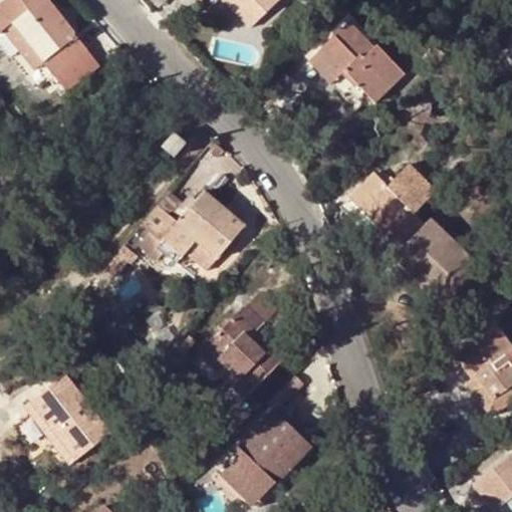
[(6,0),(0,5),(0,33),(41,86),(54,76),(88,49),(50,0),(6,0)]
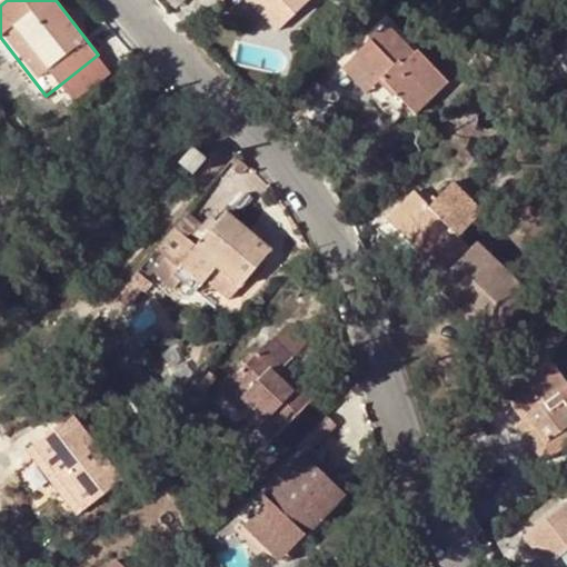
[(251,0),(277,28),(306,0),(251,0)]
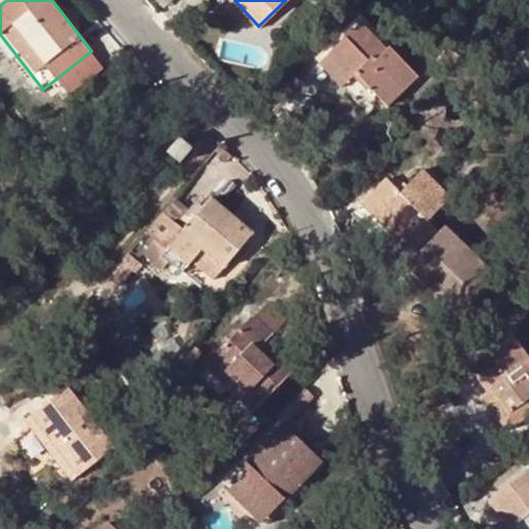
[(360,22),(329,52),(352,75),(356,71),(389,105),(418,75),(389,46),(386,48),(360,22)]
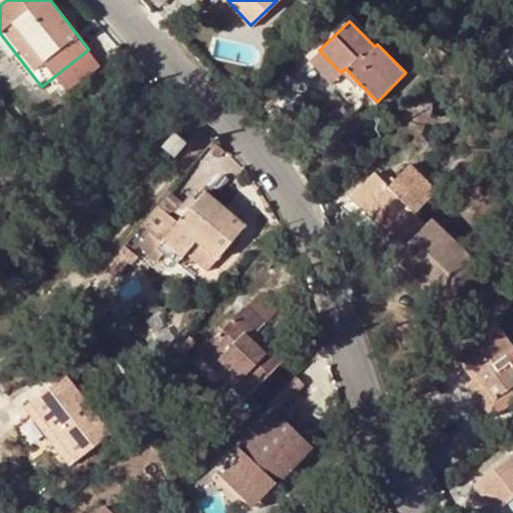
[(101,66),(89,49),(54,76),(67,93),(101,66)]
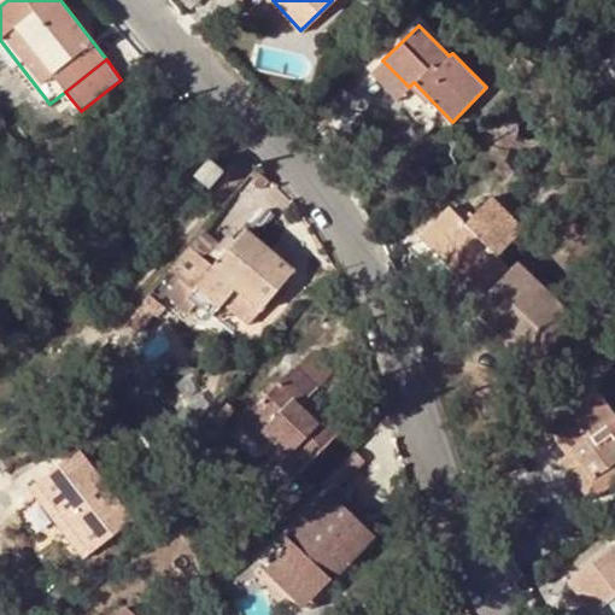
[(409,87),(382,60),(372,71),(397,98),(409,87)]
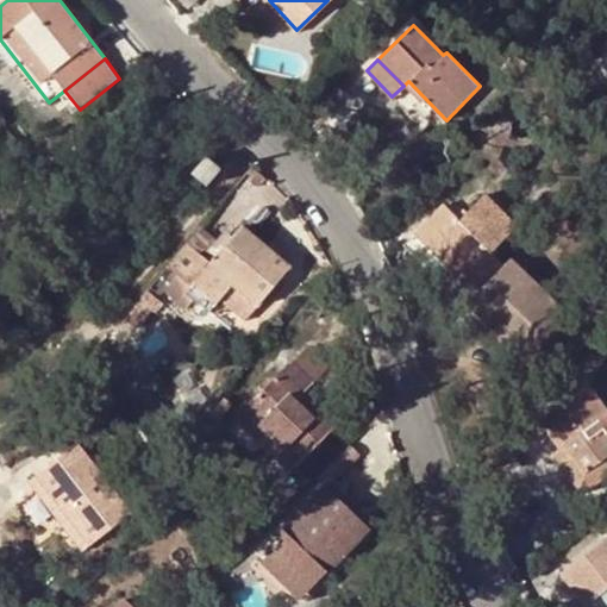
[(207,157),(193,175),(206,186),(220,170),(207,157)]
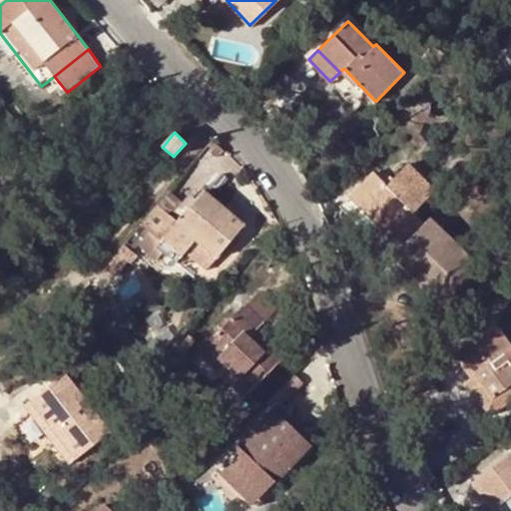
[(404,243),(426,221),(414,210),(436,188),(409,162),(388,183),(374,170),(339,205),(378,242),(382,239),(385,240),(391,237),(393,233),(404,243)]
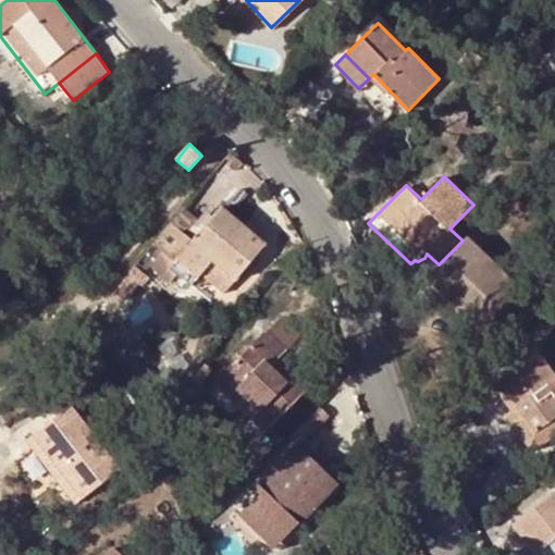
[(221,207),(172,267),(192,283),(212,259),(236,280),(266,244),(221,207)]
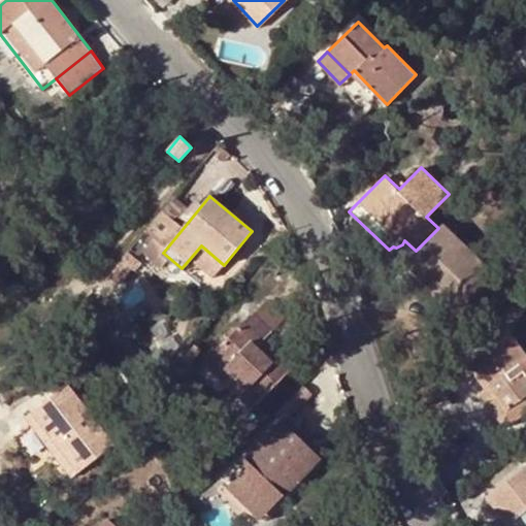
[(164,209),(148,229),(162,240),(178,222),(164,209)]
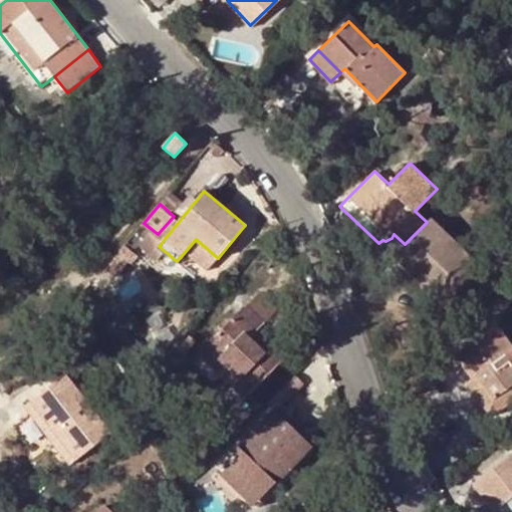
[(393,257),(432,294),(438,288),(449,298),(480,266),(430,218),(427,222),(405,244),(393,257)]
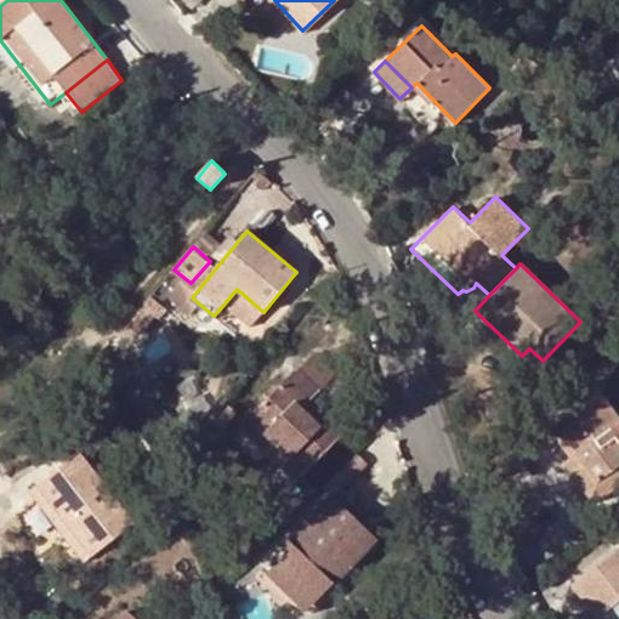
[(145,304),(130,322),(142,333),(165,305),(153,295),(145,304)]
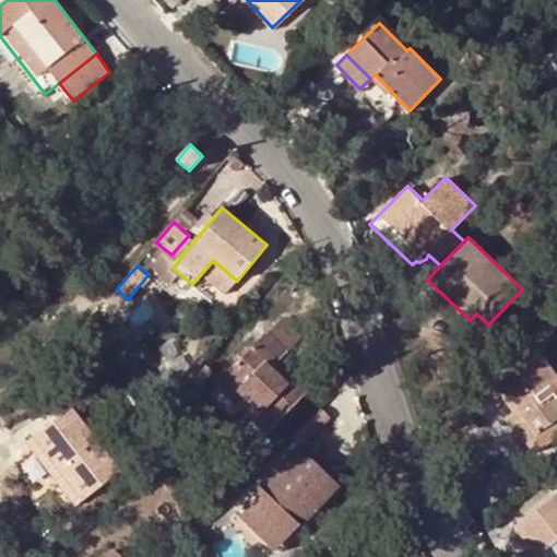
[(476,313),(470,320),(482,331),(488,324),(476,313)]
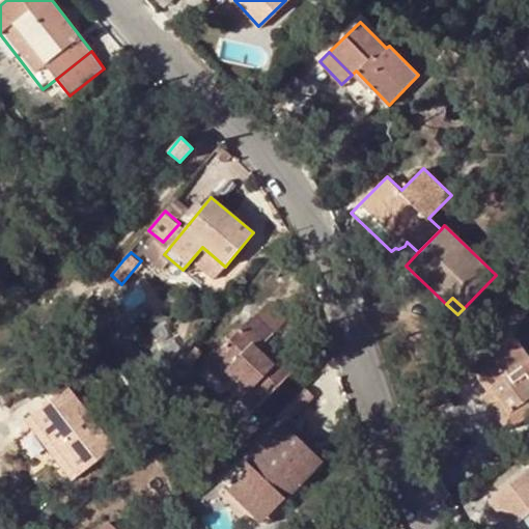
[(253,315),(214,356),(261,402),(296,369),(282,356),(275,363),(254,341),(261,335),(267,340),(273,334),(253,315)]
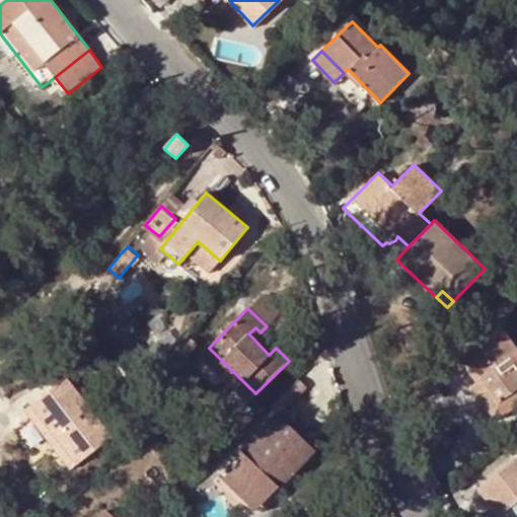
[(457,354),(476,380),(482,377),(498,400),(508,392),(516,403),(516,366),(510,357),(516,352),(516,346),(500,322),(457,354)]
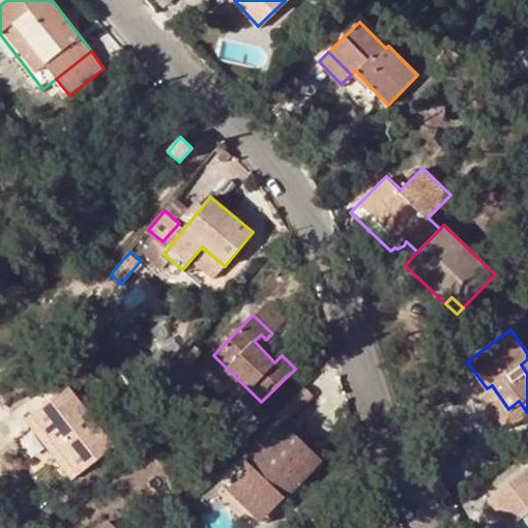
[(282,355),(266,340),(261,334),(254,341),(274,362),(282,355)]
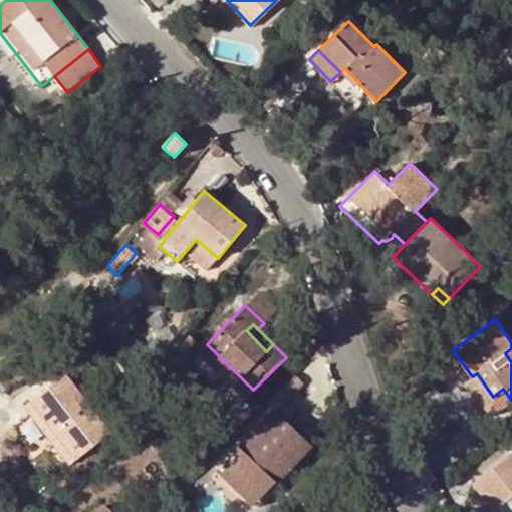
[(253,390),(207,344),(200,351),(245,397),(253,390)]
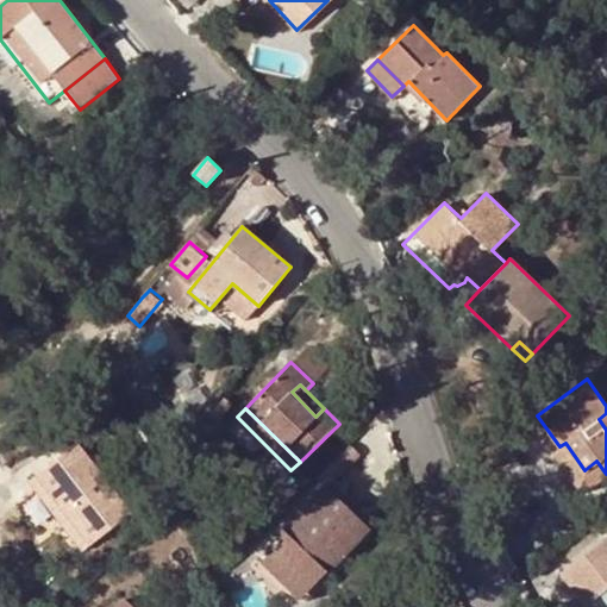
[(64,455),(47,468),(31,480),(85,548),(131,509),(83,449),(99,438),(83,418),(54,440),(64,455)]
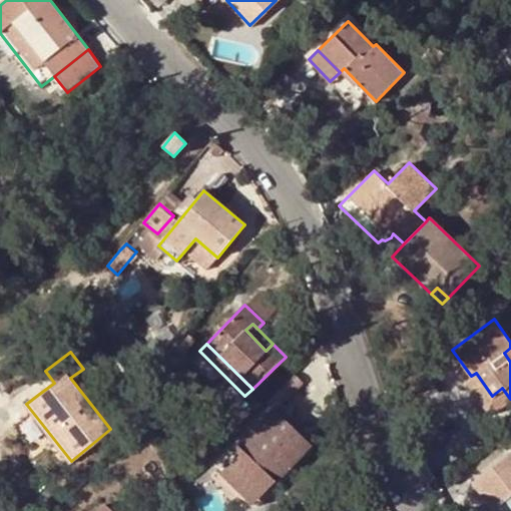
[(30,382),(39,394),(54,383),(45,371),(30,382)]
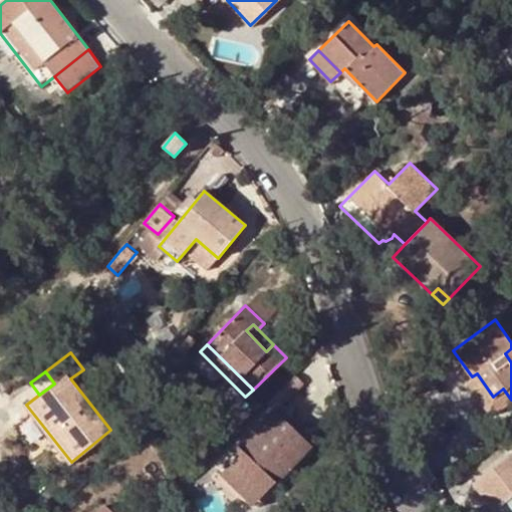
[(477,373),(472,376),(466,380),(491,415),(511,400),(503,389),(493,397),(477,373)]
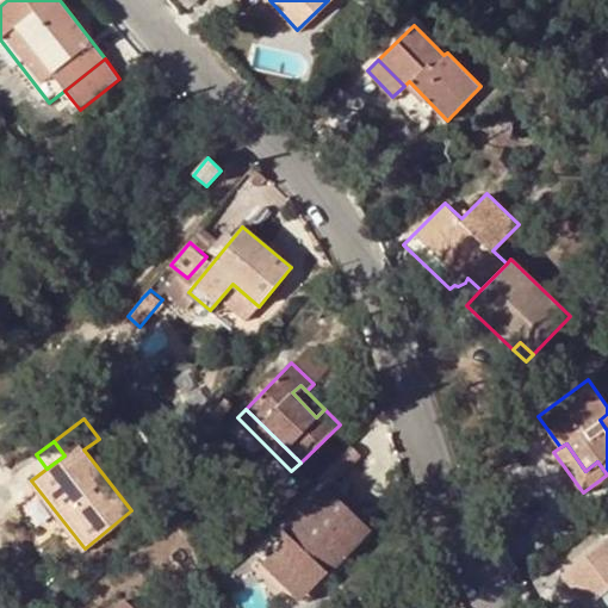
[(324,486),(262,552),(306,593),(368,528),(324,486)]
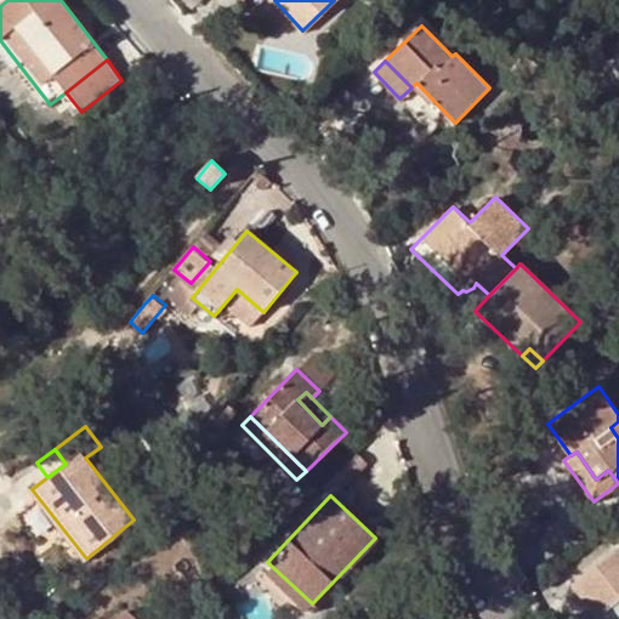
[(596,615),(609,606),(618,600),(618,547),(572,584),(596,615)]
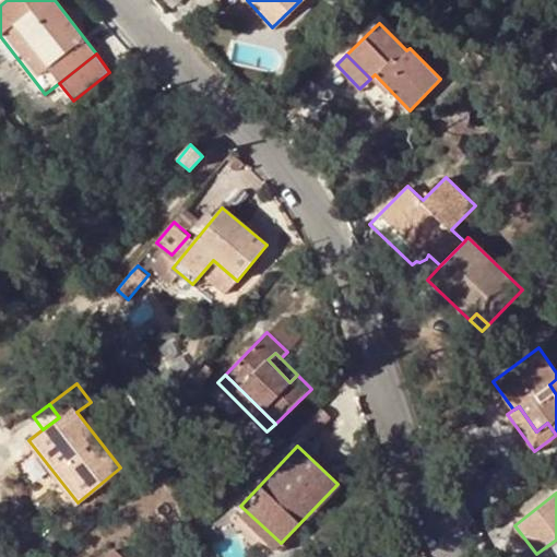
[(281,543),(240,506),(234,512),(274,548),(281,543)]
